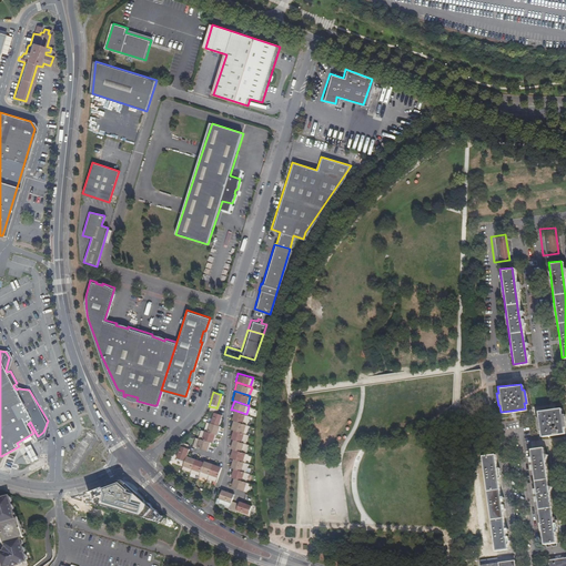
[(216,408),(215,407),(209,406),(209,407),(208,410),(212,412),(210,422),(211,422),(218,424),(221,414),(215,412),(216,408)]
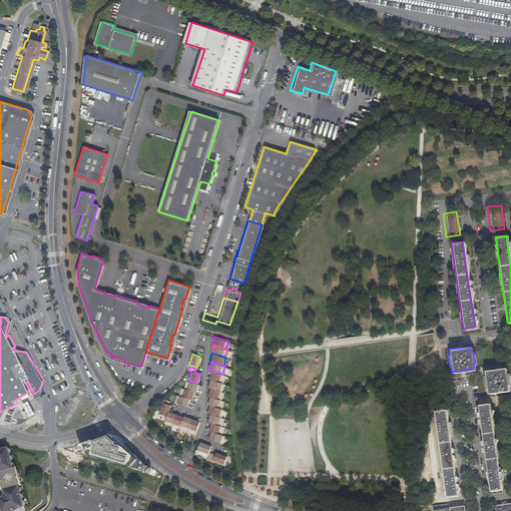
[(485,388),(486,388),(487,393),(508,390),(508,385),(509,385),(508,373),(506,373),(505,368),(484,371),(485,376),(483,376),(484,382),(485,388)]
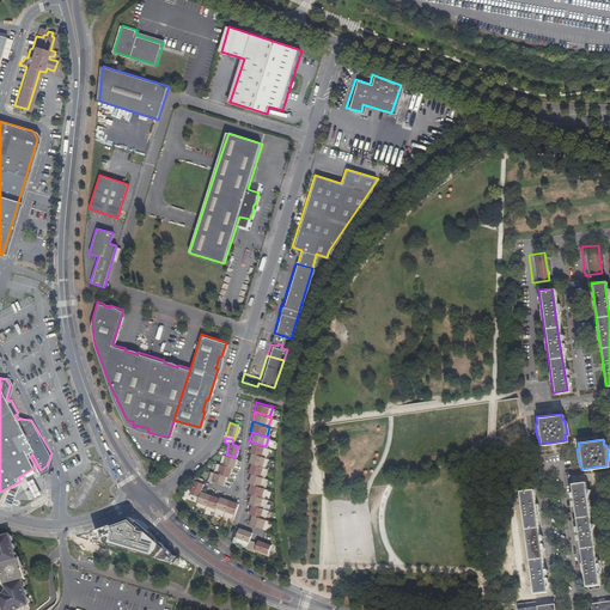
[(249,451),(250,452),(264,456),(267,446),(266,446),(251,441),(249,451)]
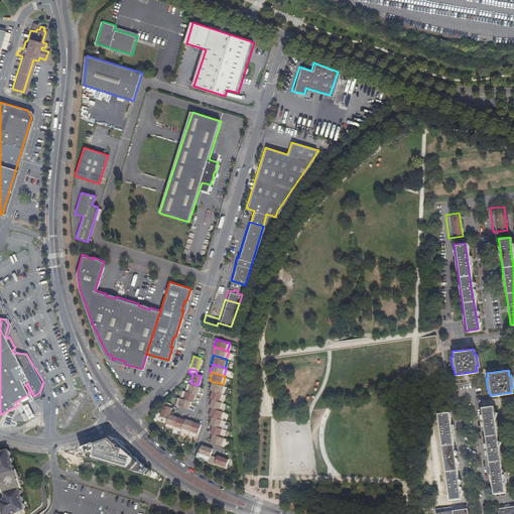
[(209,388),(211,389),(222,393),(225,385),(223,384),(211,381),(209,388)]
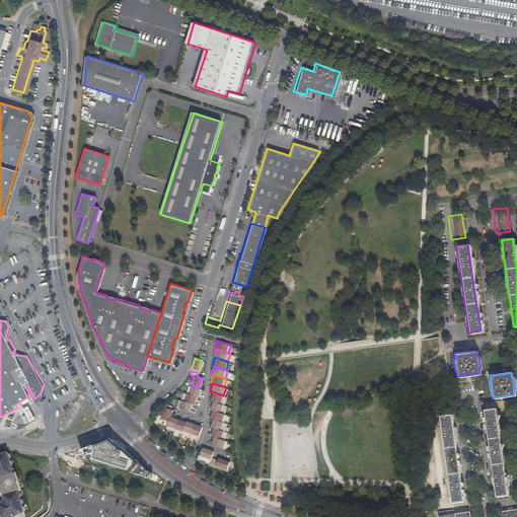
[(188,384),(185,392),(189,393),(196,395),(197,395),(200,387),(199,387),(193,385),(192,385),(188,384)]
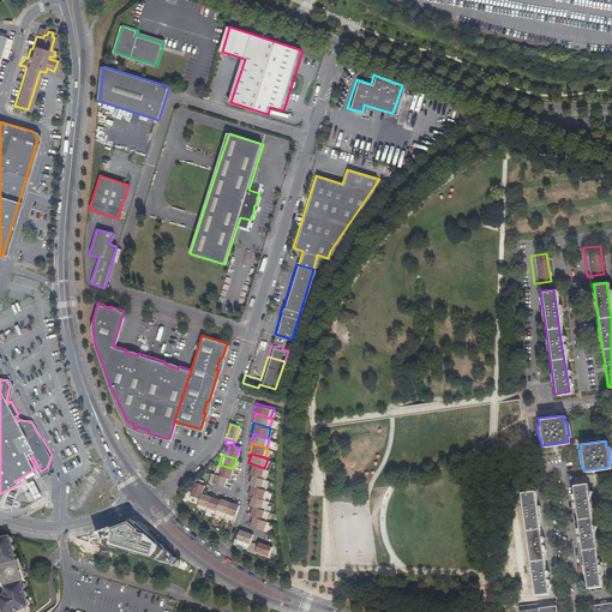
[(249,473),(251,474),(264,478),(267,468),(264,468),(251,463),(249,473)]
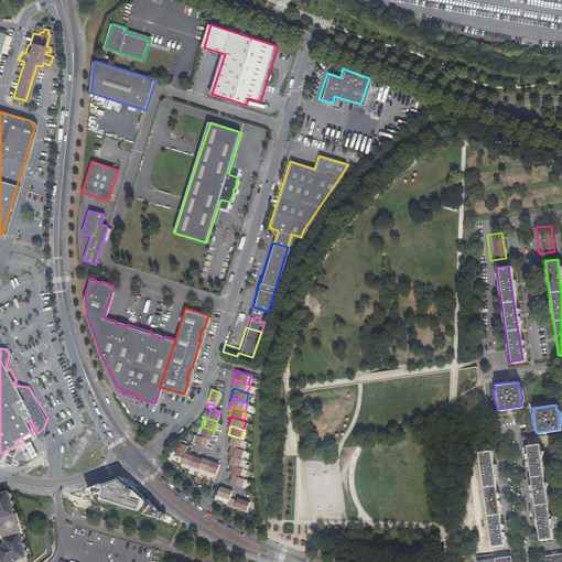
[(205,428),(201,427),(197,429),(195,434),(207,438),(209,439),(213,430),(205,428)]
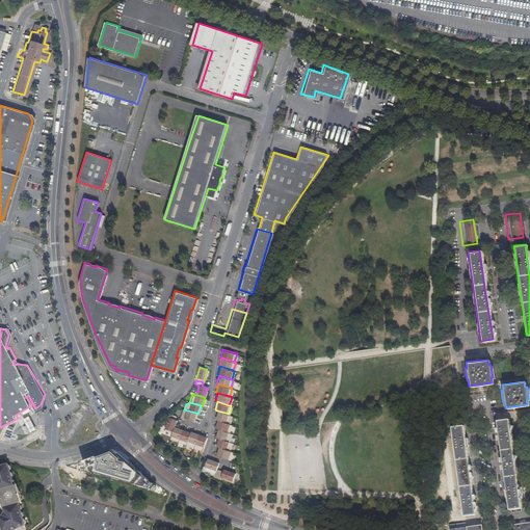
[(193,421),(195,413),(184,409),(183,408),(182,408),(179,417),(181,417),(193,421)]
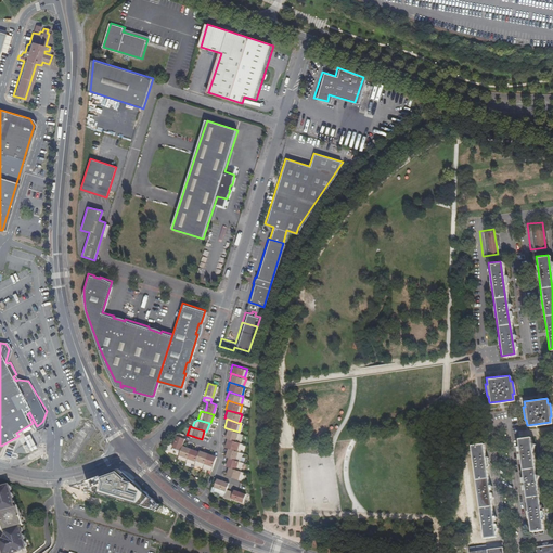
[(223,437),(226,437),(239,441),(241,433),(239,432),(227,428),(223,437)]
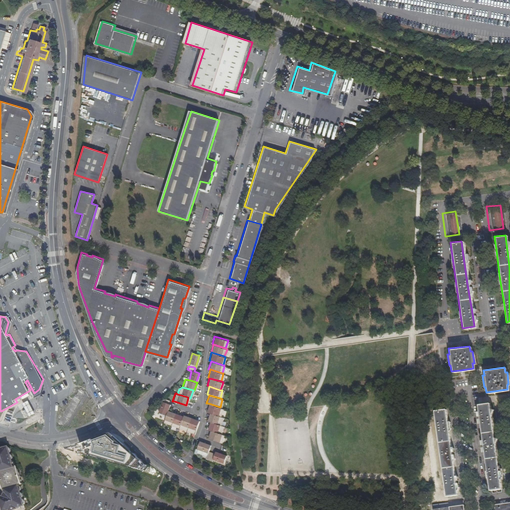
[(167,402),(168,399),(165,398),(161,400),(161,401),(158,411),(165,414),(167,409),(169,405),(169,403),(167,402)]
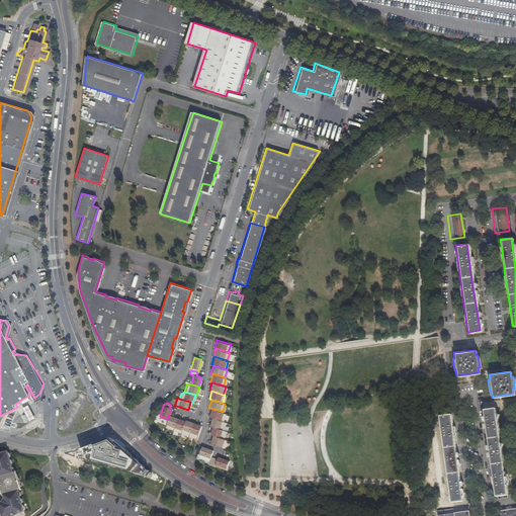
[(491,483),(493,484),(494,494),(505,493),(504,483),(505,483),(505,482),(506,481),(505,471),(504,471),(504,469),(502,468),(499,447),(501,442),(498,441),(495,418),(497,413),(494,412),(494,407),(482,409),(482,412),(481,417),(481,421),(482,426),(485,430),(487,441),(485,445),(486,451),(486,455),(489,458),(491,474),(489,476),(490,479),(491,483)]
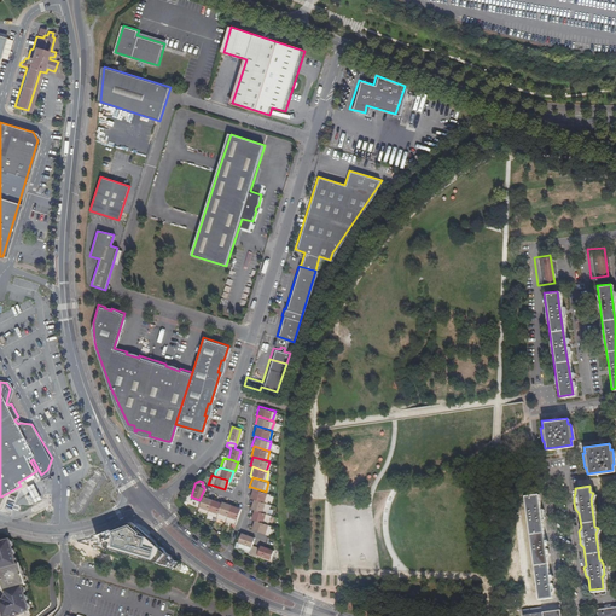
[(249,497),(253,498),(266,501),(268,492),(266,492),(251,487),(249,497)]
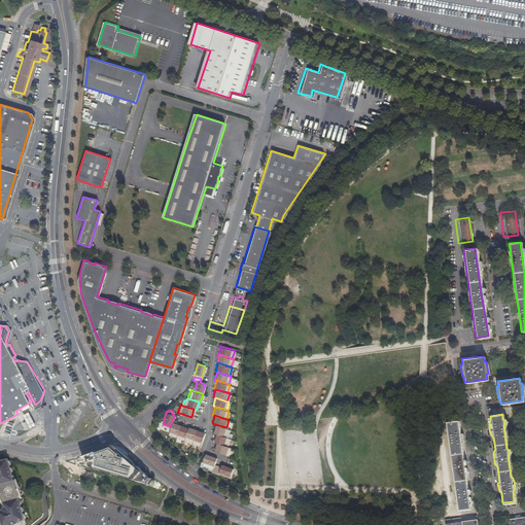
[(453,501),(456,500),(457,510),(469,508),(468,503),(470,500),(469,495),(468,489),(466,487),(464,475),(466,471),(465,464),(465,460),(462,457),(460,442),(461,441),(460,436),(460,433),(458,431),(457,420),(445,422),(446,429),(445,429),(445,431),(444,431),(445,436),(446,446),(448,446),(450,460),(449,461),(449,471),(452,471),(454,490),(453,491),(453,501)]
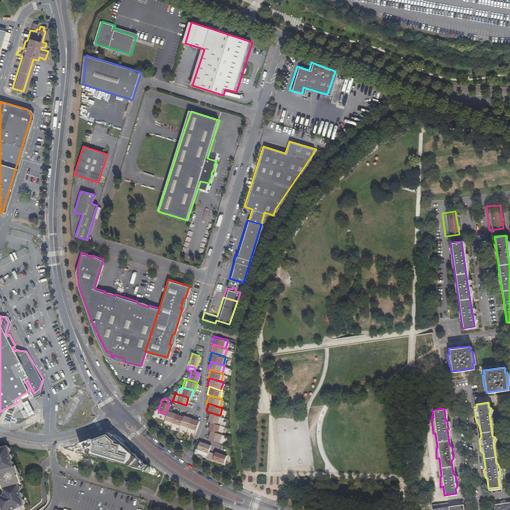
[(175,412),(167,409),(165,414),(163,421),(170,424),(175,412)]
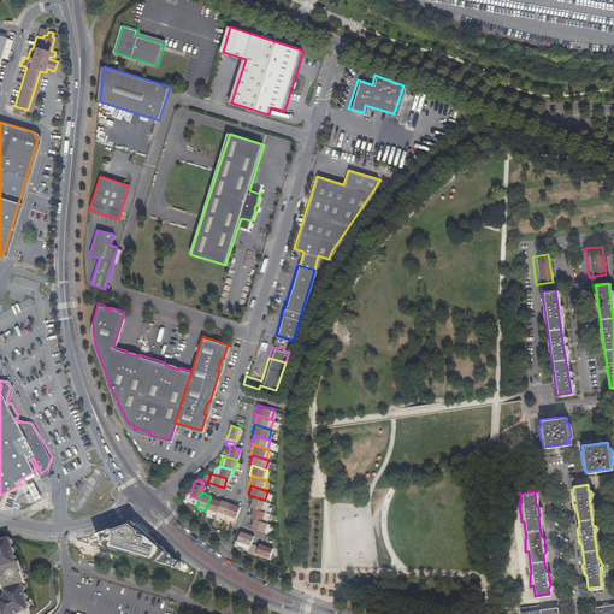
[(207,512),(214,514),(219,500),(211,496),(205,511),(207,512)]
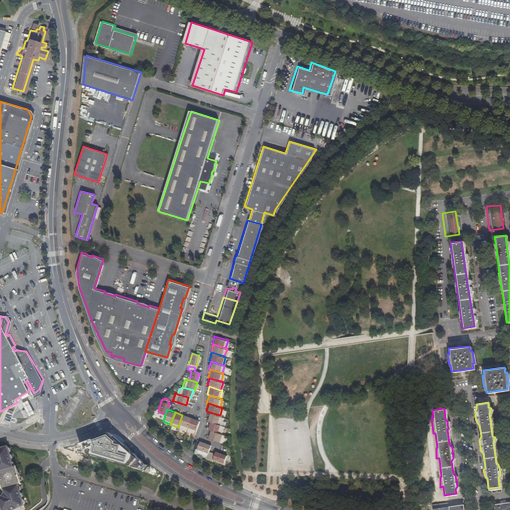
[(220,424),(222,416),(220,415),(209,412),(207,420),(209,421),(212,422),(220,424)]
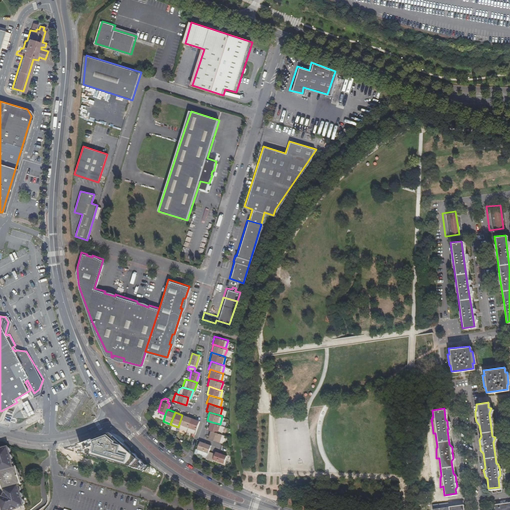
[(190,417),(183,414),(182,415),(178,427),(186,430),(190,417)]
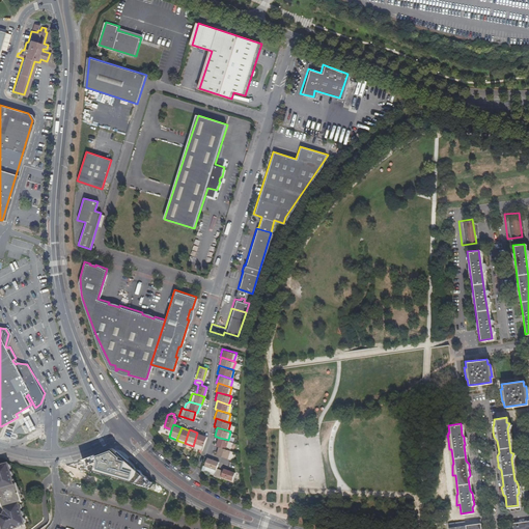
[(193,446),(200,448),(201,446),(205,435),(197,433),(193,446)]
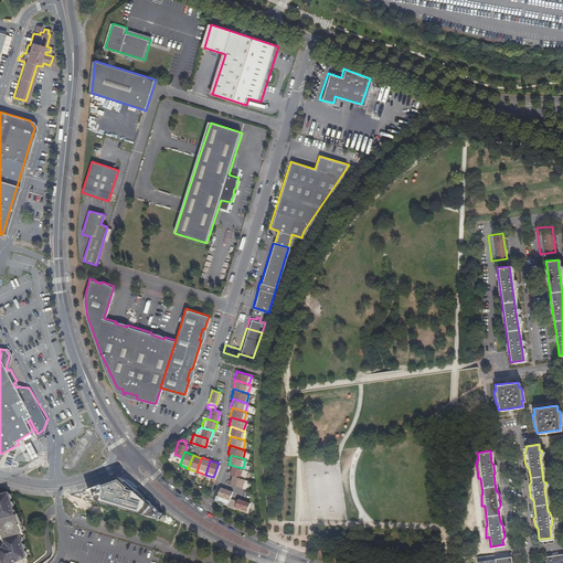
[(229,474),(232,474),(243,478),(246,469),(243,468),(234,466),(231,465),(229,474)]
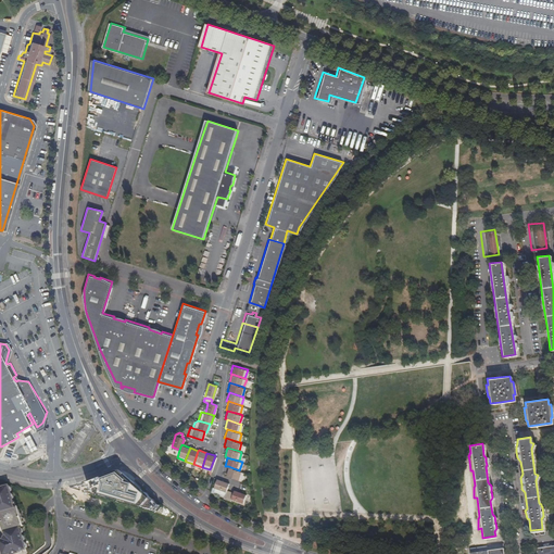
[(242,471),(239,470),(228,466),(225,475),(240,480),(242,471)]
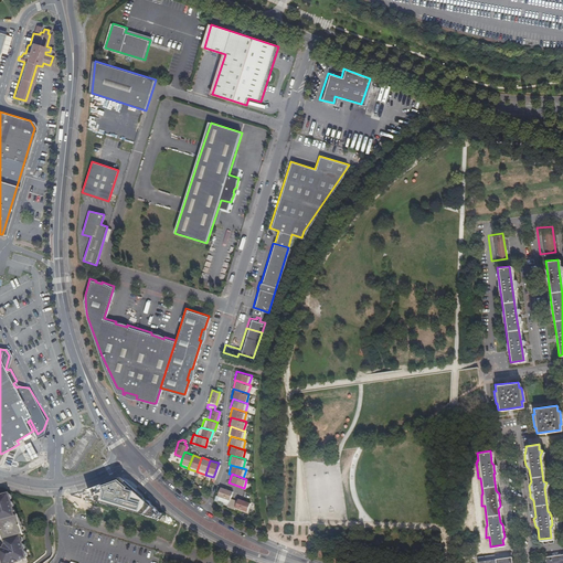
[(112,479),(83,495),(151,516),(129,484),(112,479)]
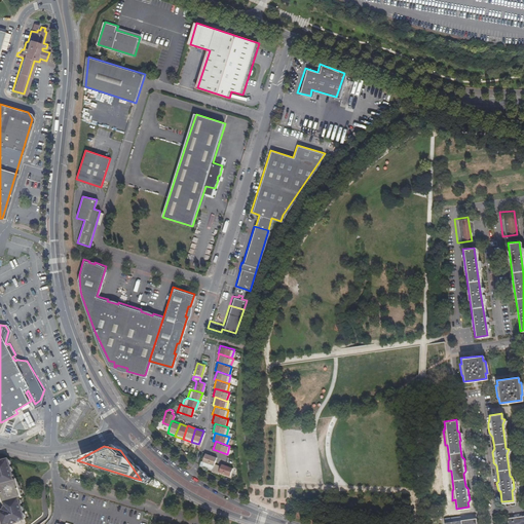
[(210,470),(214,472),(217,463),(213,462),(216,456),(204,452),(201,460),(212,463),(210,470)]
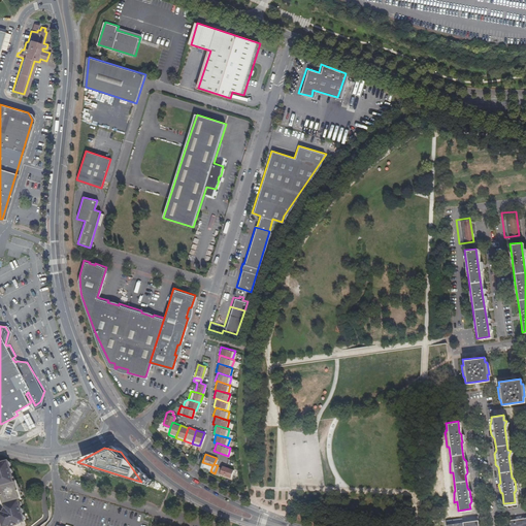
[(6,459),(0,460),(0,493),(3,505),(1,510),(0,510),(0,518),(2,525),(8,523),(9,525),(17,523),(17,521),(23,519),(18,498),(19,497),(14,480),(12,480),(6,459)]
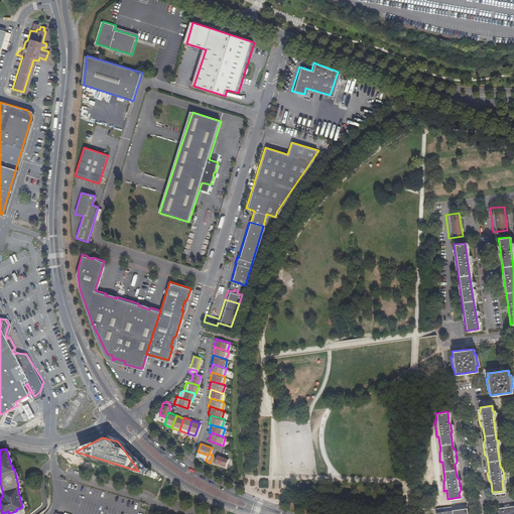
[(216,456),(213,455),(210,463),(213,464),(214,462),(224,466),(227,458),(217,454),(216,456)]
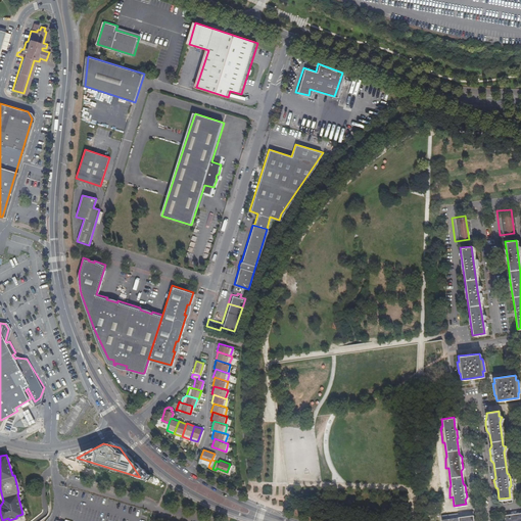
[(472,520),(472,514),(471,510),(439,514),(439,520),(472,520)]
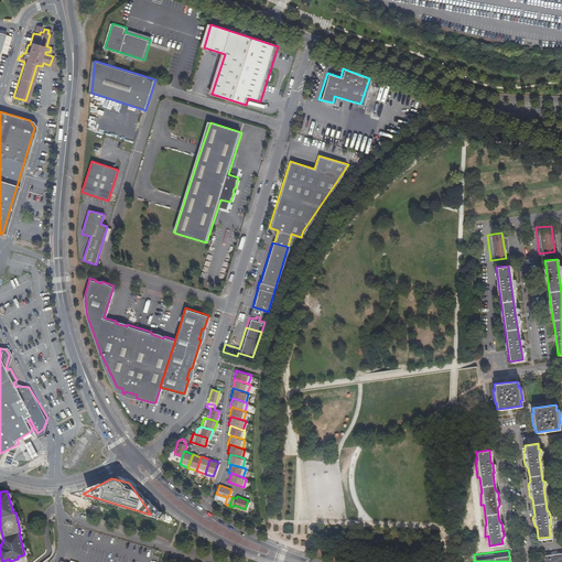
[(561,561),(561,551),(542,554),(543,561),(561,561)]
